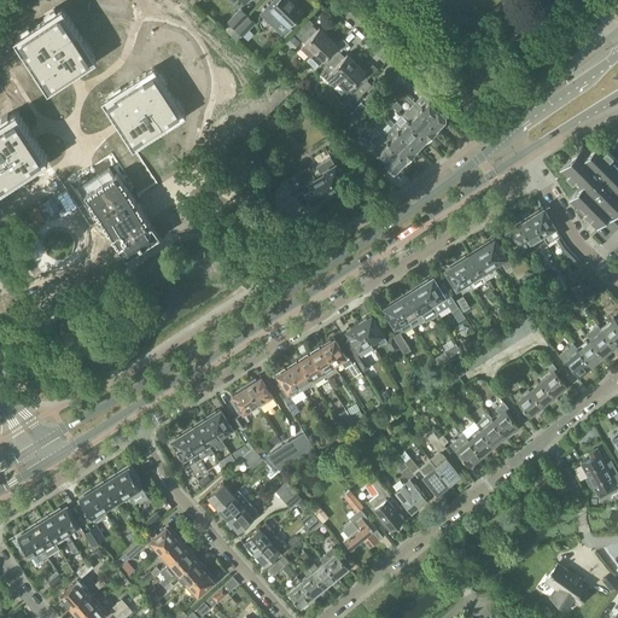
[(272,0),(260,13),(284,36),(285,36),(292,29),(290,25),(303,12),(296,6),(298,4),(293,0),(279,0),(275,4),(272,0)]
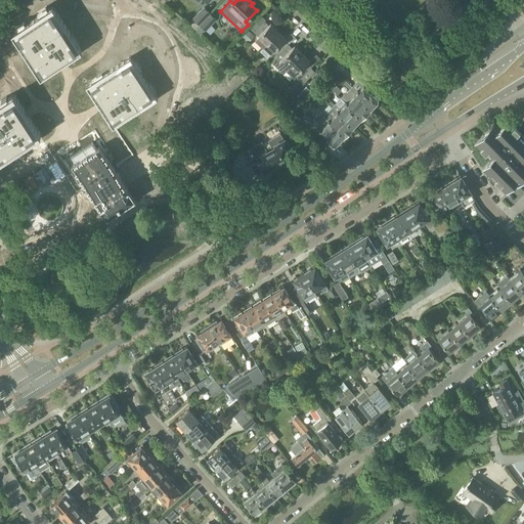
[(53,4),(12,32),(41,76),(61,63),(82,49),(56,9),(53,4)]
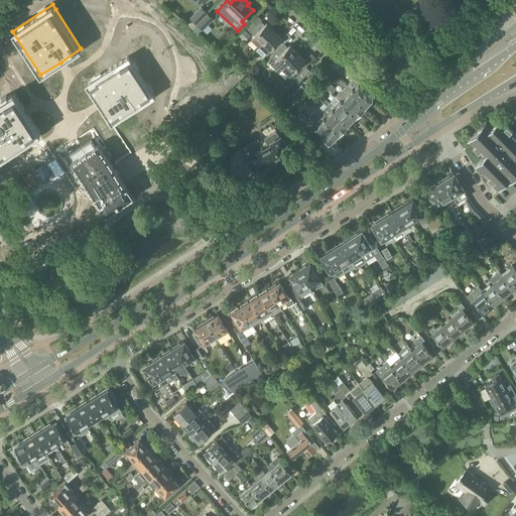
[(191,28),(197,24),(207,13),(201,7),(189,18),(191,19),(187,24),(191,28)]
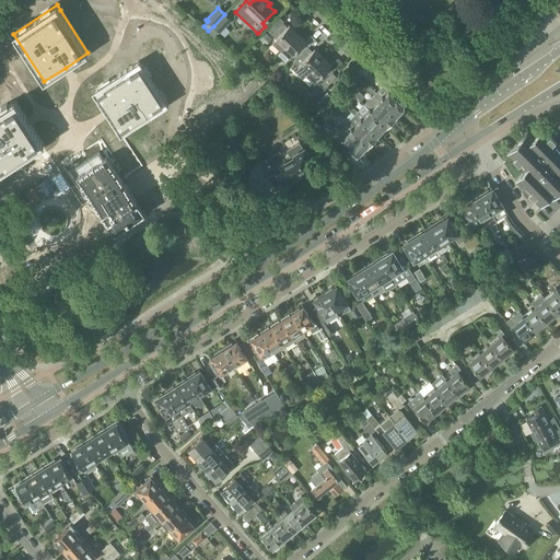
[(224,14),(213,26),(220,33),(231,21),(224,14)]
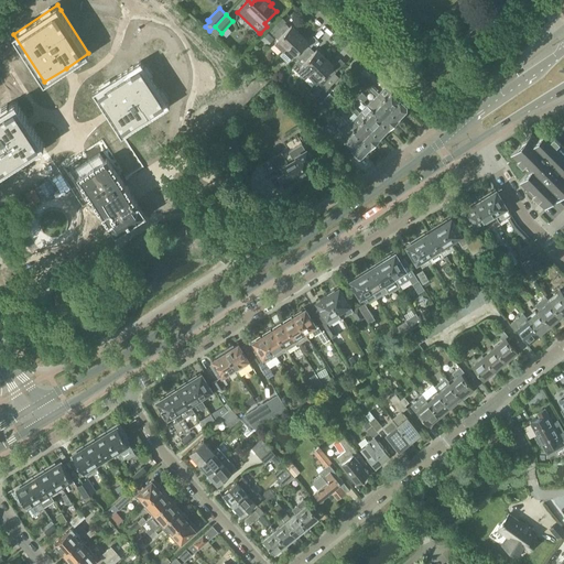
[(285,23),(273,35),(278,40),(274,42),(283,51),(300,34),(291,25),(290,28),(285,23)]
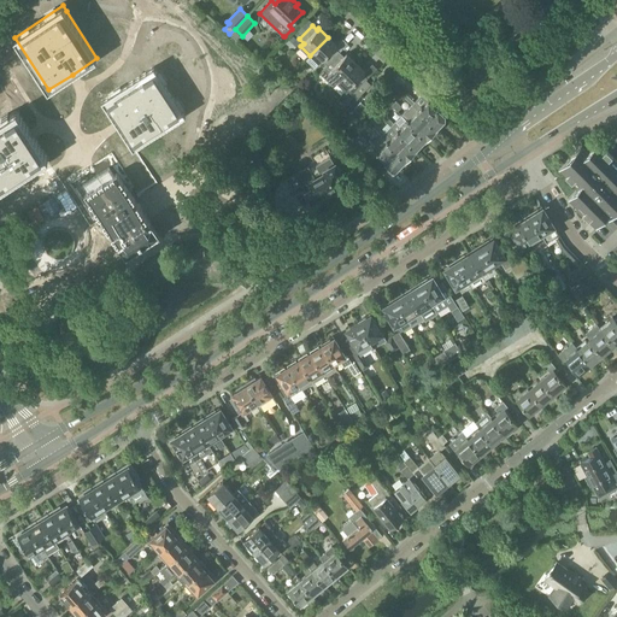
[(300,42),(292,34),(285,42),(293,50),(300,42)]
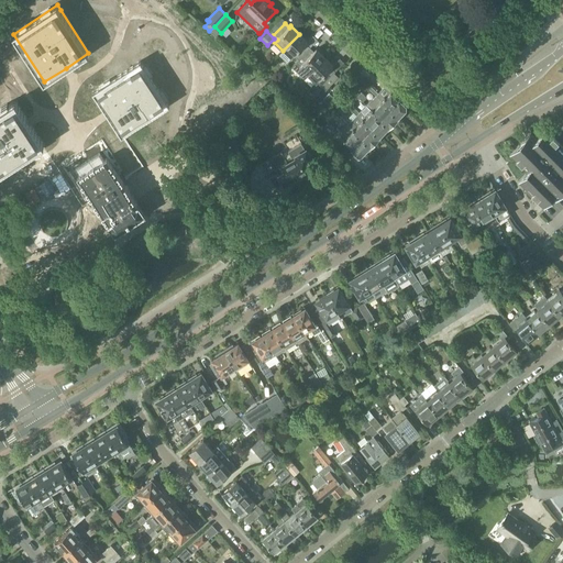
[(283,51),(279,55),(287,63),(291,58),(294,55),(298,59),(305,53),(309,48),(306,44),(308,42),(299,34),(283,51)]
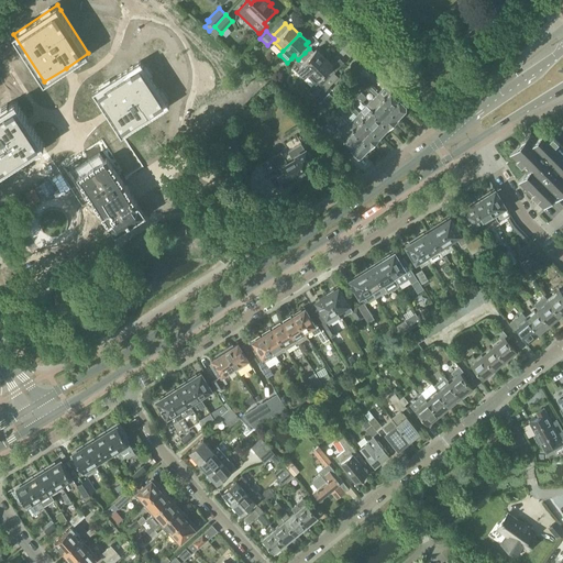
[(296,62),(291,67),(304,79),(308,75),(324,58),(319,53),(316,50),(313,52),(309,48),(305,53),(298,59),(296,62)]
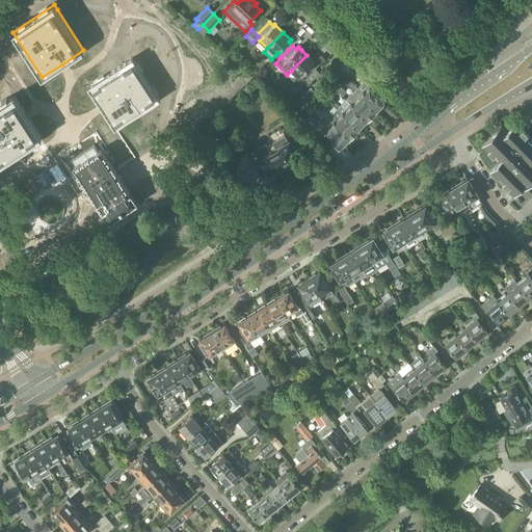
[(307,55),(291,71),(298,78),(299,78),(303,82),(307,85),(319,73),(316,69),(318,67),(307,55)]
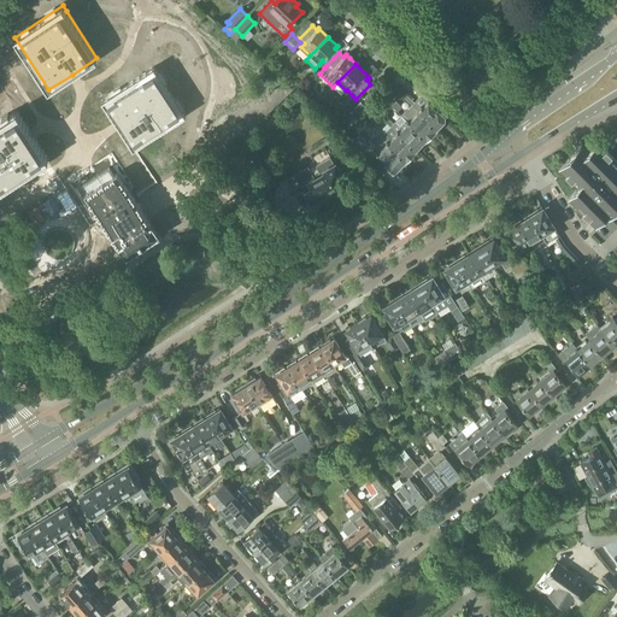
[(460,74),(453,65),(447,70),(456,78),(460,74)]
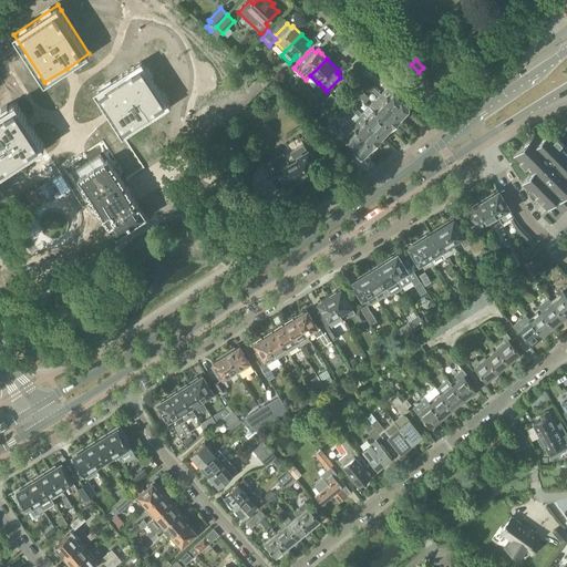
[(142,61),(93,92),(109,115),(122,137),(163,111),(167,109),(172,106),(142,61)]
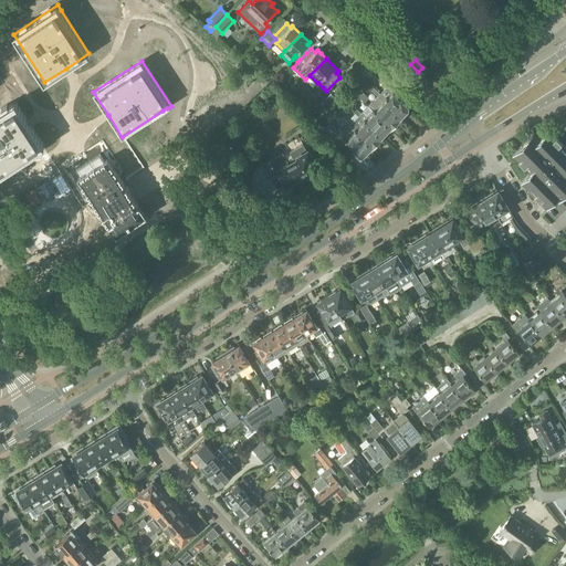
[(387,86),(379,94),(378,92),(379,91),(375,86),(374,86),(369,83),(367,86),(377,96),(400,118),(401,117),(400,116),(408,108),(408,106),(387,86)]
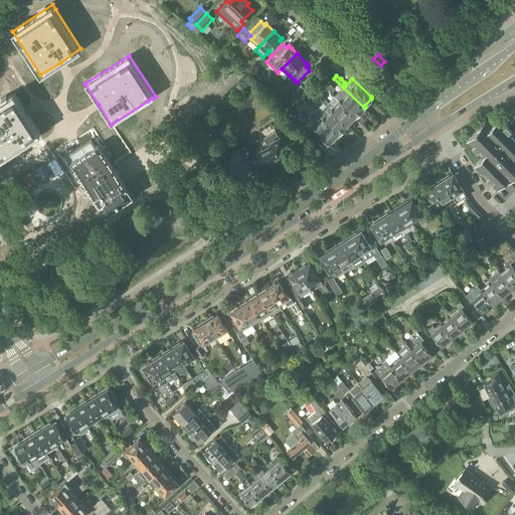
[(295,93),(299,96),(305,90),(301,87),(295,93)]
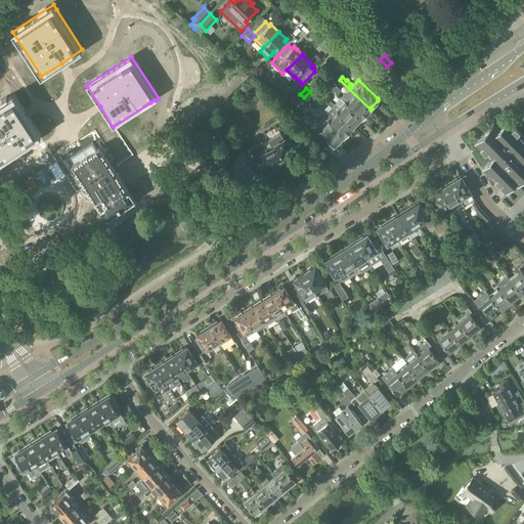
[(370,110),(349,89),(341,98),(361,119),(370,110)]
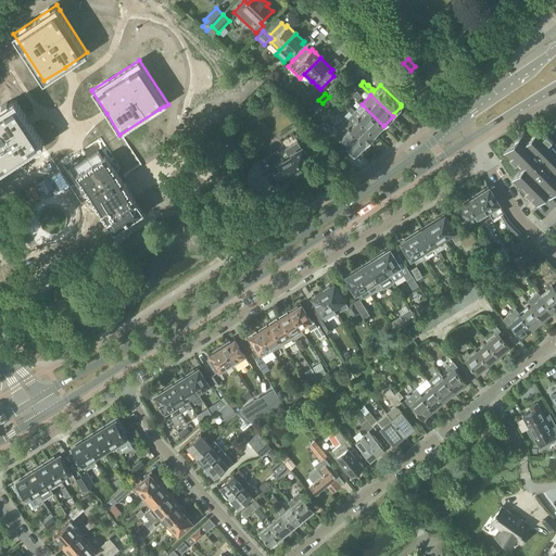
[(15,98),(0,106),(0,168),(42,142),(29,121),(15,98)]
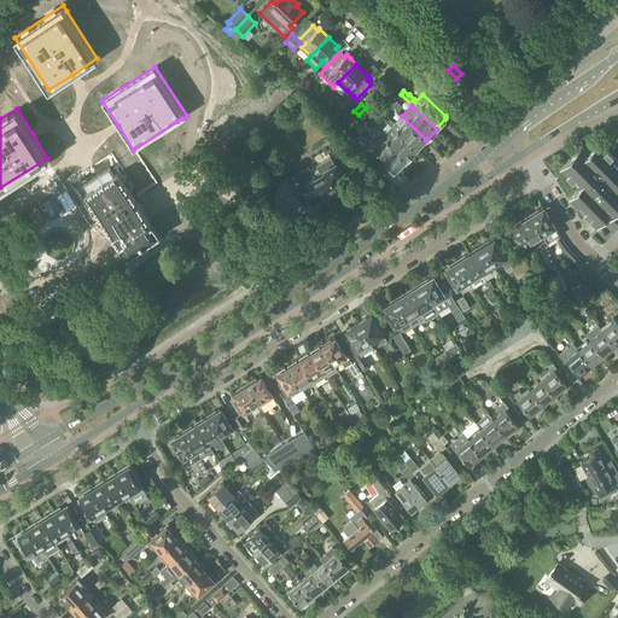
[(426,140),(402,116),(394,123),(389,118),(386,122),(391,127),(417,150),(426,140)]
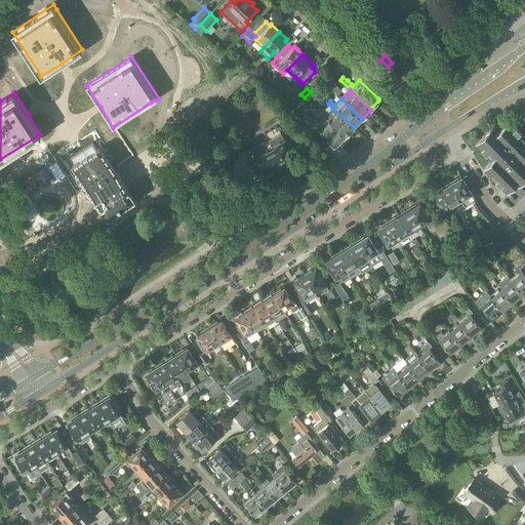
[(326,114),(324,116),(345,136),(354,127),(332,108),(326,114)]
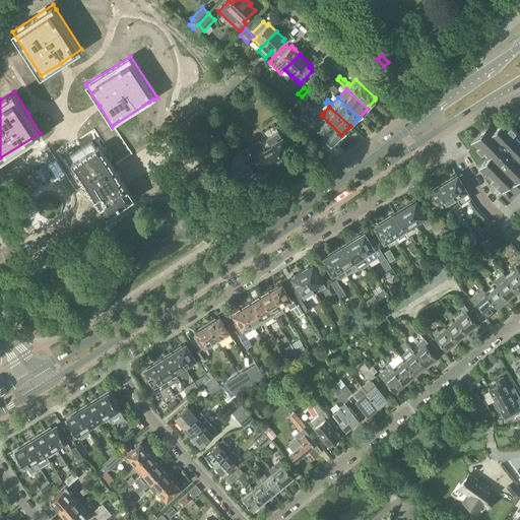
[(341,135),(321,115),(314,122),(311,119),(308,122),(307,120),(309,118),(303,113),(299,117),(315,133),(318,130),(332,143),(340,135),(340,136),(341,135)]
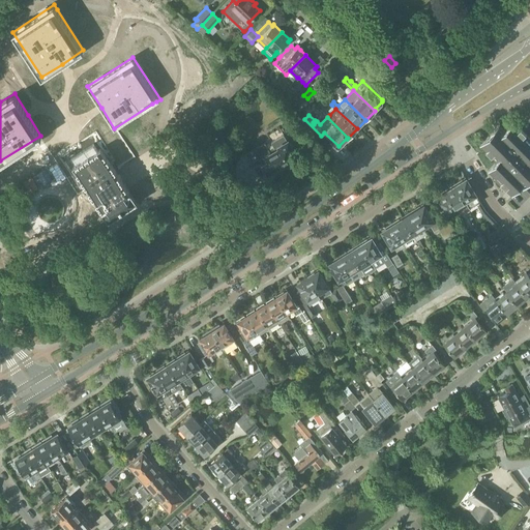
[(493,177),(511,196),(520,187),(522,189),(529,181),(529,140),(511,120),(503,129),(497,124),(478,145),(496,160),(490,167),(496,173),(493,177)]
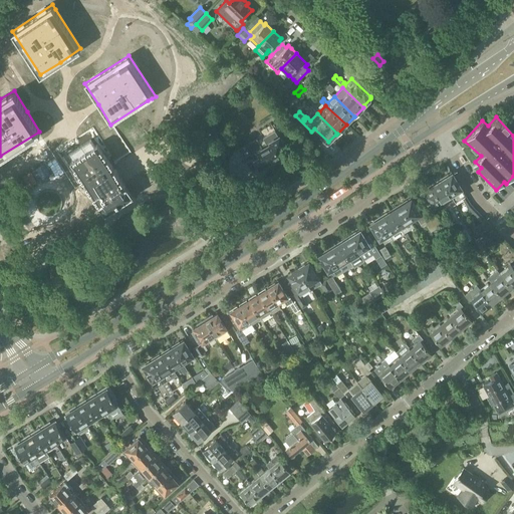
[(246,145),(248,150),(252,155),(253,155),(261,168),(287,152),(283,146),(285,144),(280,134),(277,136),(274,131),(263,138),(264,140),(259,143),(257,139),(246,145)]
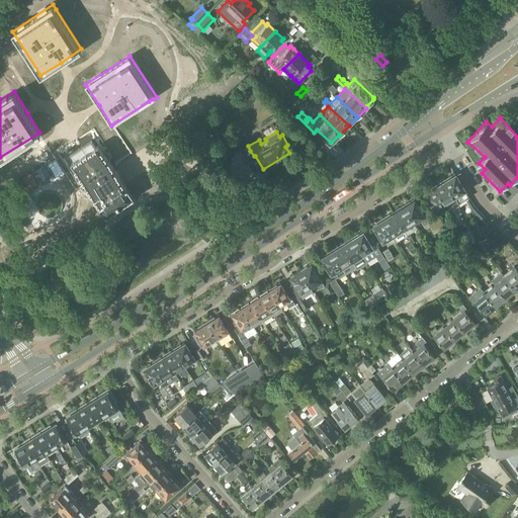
[(125,187),(111,165),(102,171),(99,167),(104,164),(100,158),(93,162),(83,147),(74,134),(72,135),(51,150),(70,179),(77,174),(105,216),(116,208),(117,210),(123,206),(122,204),(133,198),(132,195),(134,194),(128,186),(125,187)]
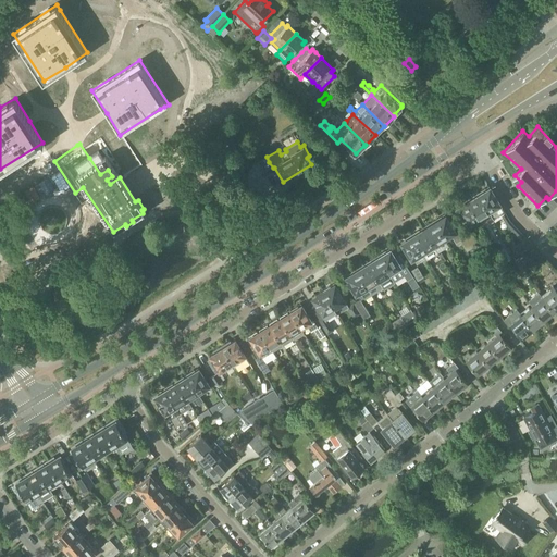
[(249,162),(238,160),(237,166),(248,169),(249,162)]
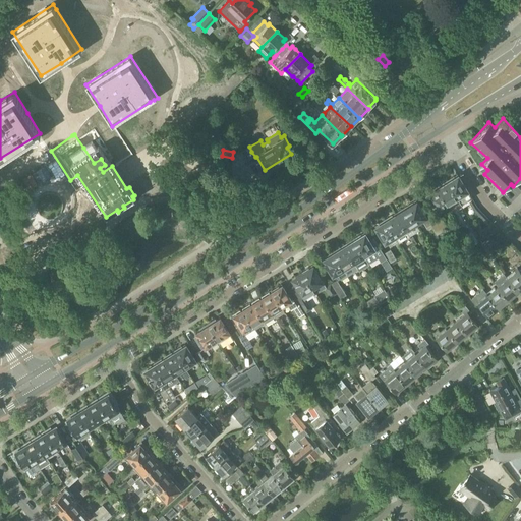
[(447,181),(458,200),(461,205),(468,200),(474,211),(488,226),(482,229),(479,224),(474,227),(478,232),(482,239),(499,229),(477,208),(457,175),(447,181)]
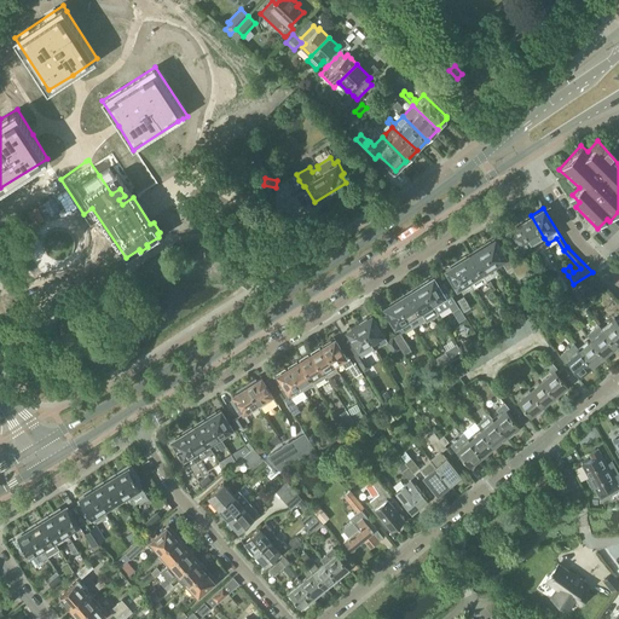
[(544,238),(531,215),(519,224),(532,246),(544,238)]
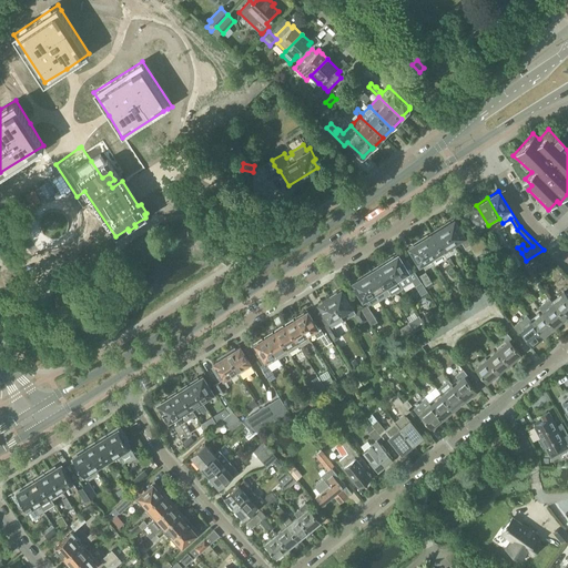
[(488,225),(476,205),(465,212),(477,232),(488,225)]
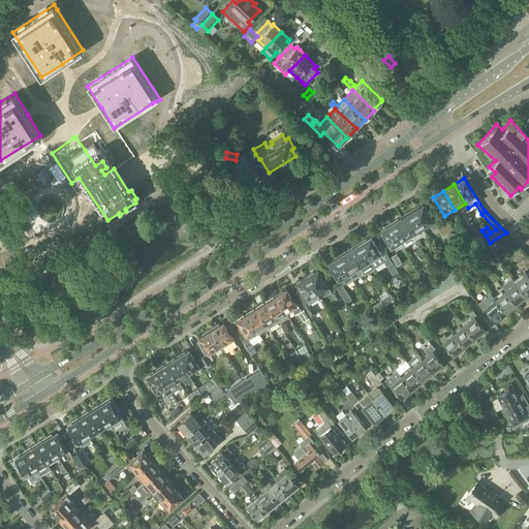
[(422,204),(411,210),(423,228),(430,224),(433,229),(437,227),(442,238),(448,235),(442,225),(439,226),(435,219),(433,221),(422,204)]
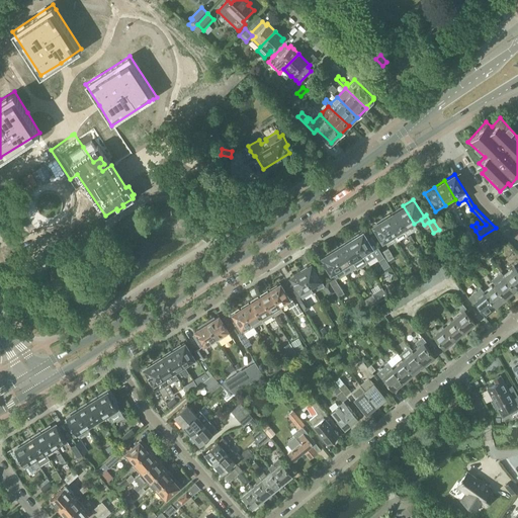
[(414,224),(403,205),(393,212),(404,230),(407,235),(417,229),(414,224)]
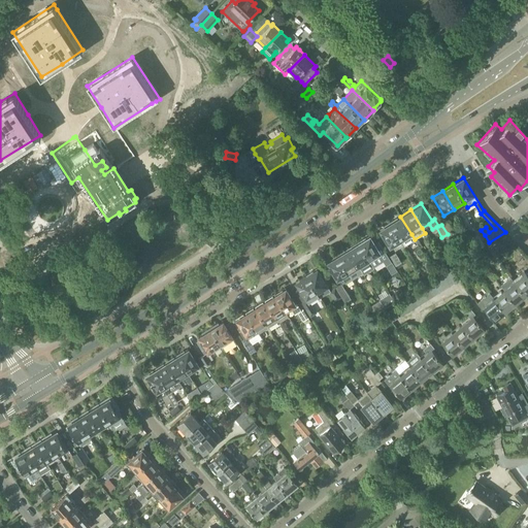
[(411,234),(400,217),(390,223),(401,241),(411,234)]
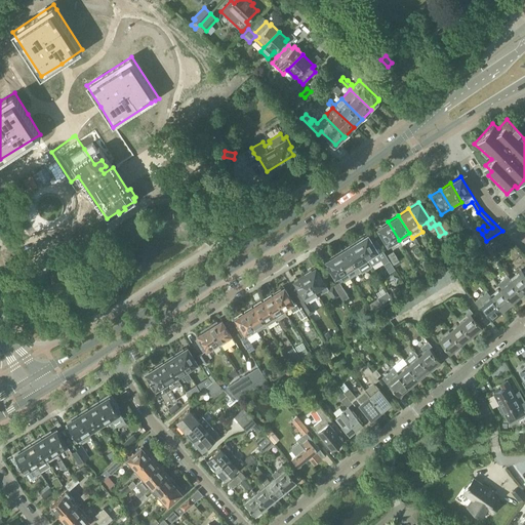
[(444,219),(439,224),(445,233),(450,230),(444,219)]
